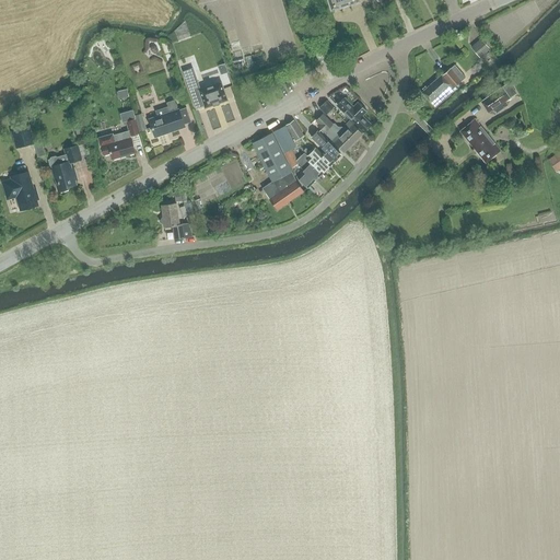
[(328,0),(331,9),(359,0),(328,0)]
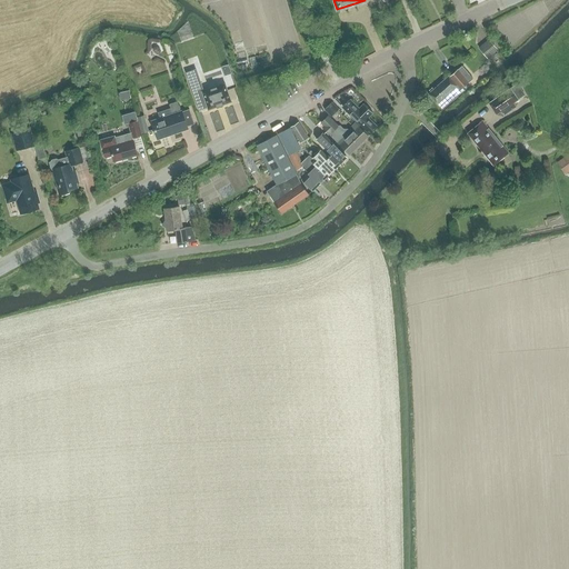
[(478,48),(487,59),(498,50),(497,49),(502,45),(496,37),(490,41),(489,39),(478,48)]
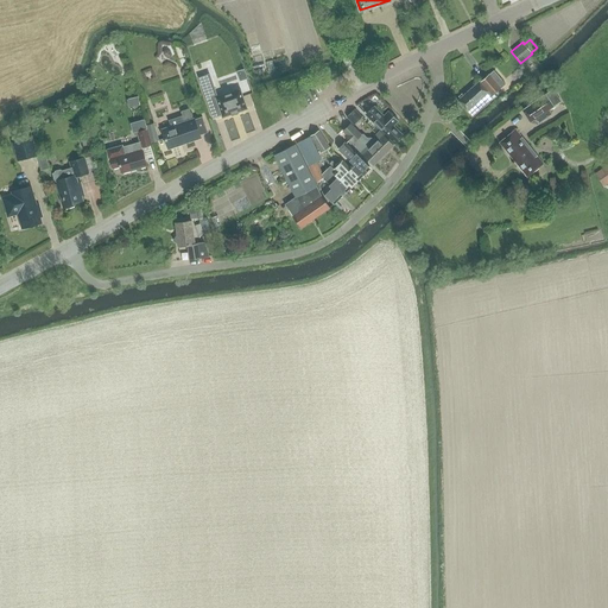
[(247,78),(244,69),(236,71),(240,81),(247,78)]
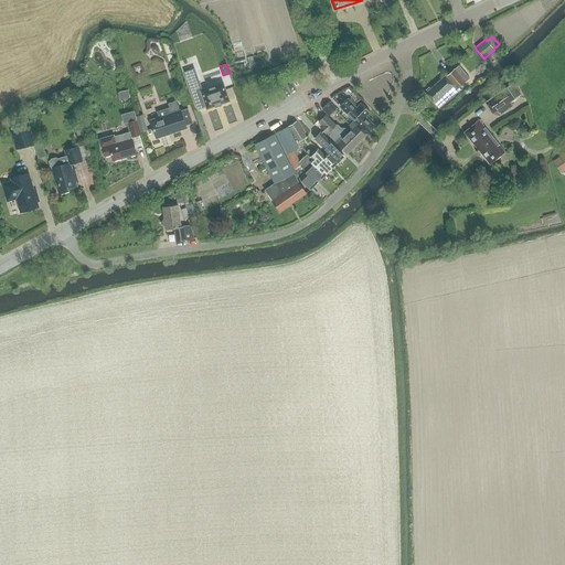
[(446,76),(446,75),(430,88),(425,93),(439,108),(461,89),(459,87),(469,78),(458,65),(455,70),(454,68),(446,76)]
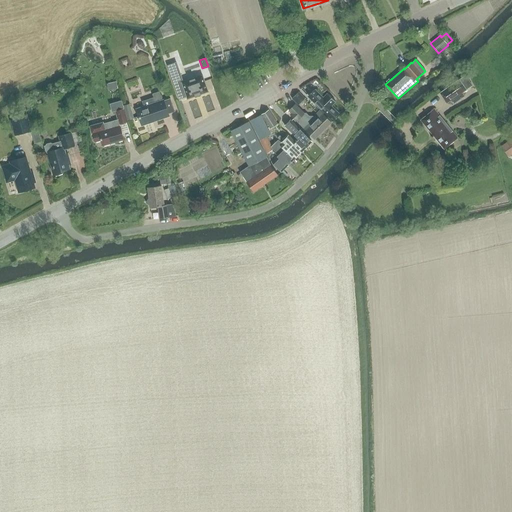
[(179,99),(187,96),(187,98),(208,91),(204,80),(202,75),(187,80),(183,82),(176,62),(167,65),(179,99)]
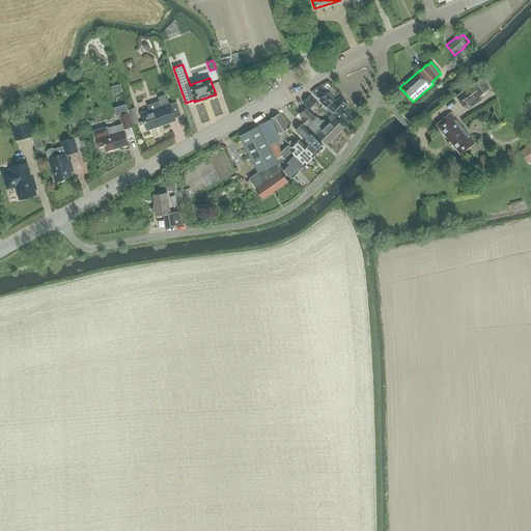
[(482,78),(476,83),(475,83),(456,96),(463,106),(467,103),(470,107),(481,99),(479,95),(488,88),(482,78)]
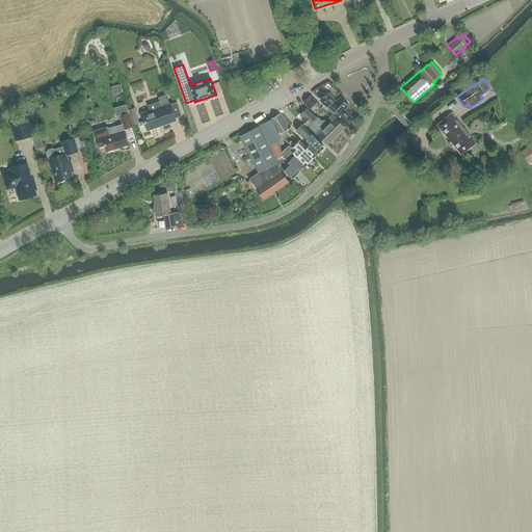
[(121,85),(114,86),(115,94),(123,91),(121,85)]
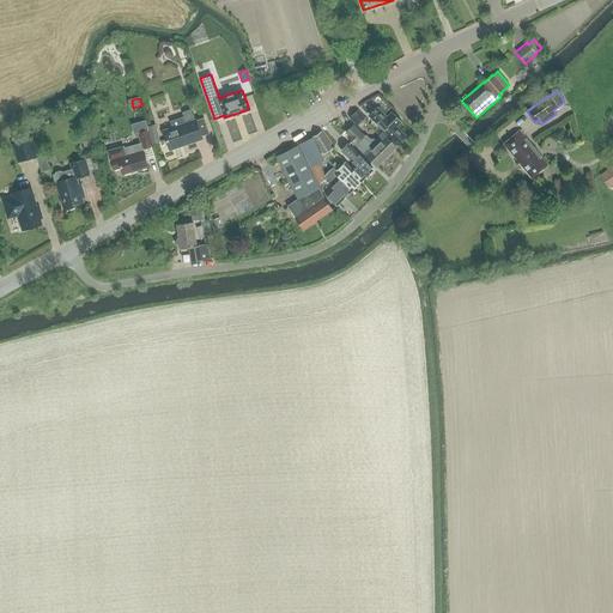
[(396,126),(401,122),(401,121),(392,111),(387,116),(377,107),(369,114),(380,125),(378,125),(382,128),(398,145),(406,137),(396,126)]
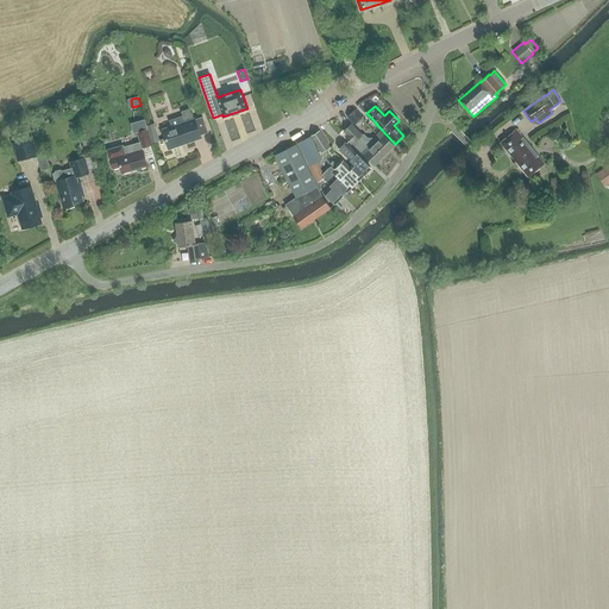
[(201,137),(200,136),(195,119),(193,119),(189,108),(182,112),(183,115),(169,120),(171,127),(162,130),(169,149),(201,137)]
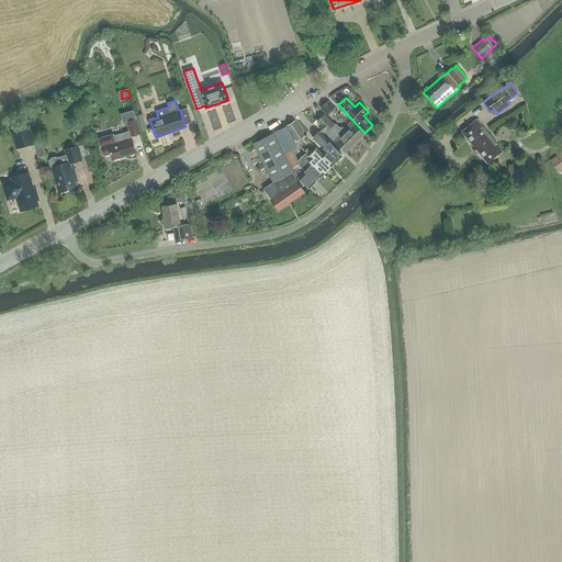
[(327,101),(321,108),(327,115),(335,108),(327,101)]
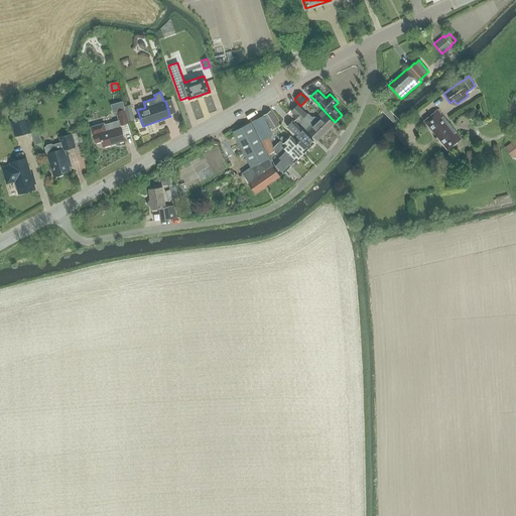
[(125,109),(124,110),(122,103),(114,105),(116,112),(119,121),(104,125),(102,123),(90,127),(92,132),(94,133),(94,134),(96,142),(102,141),(104,146),(125,140),(120,125),(129,122),(125,109)]
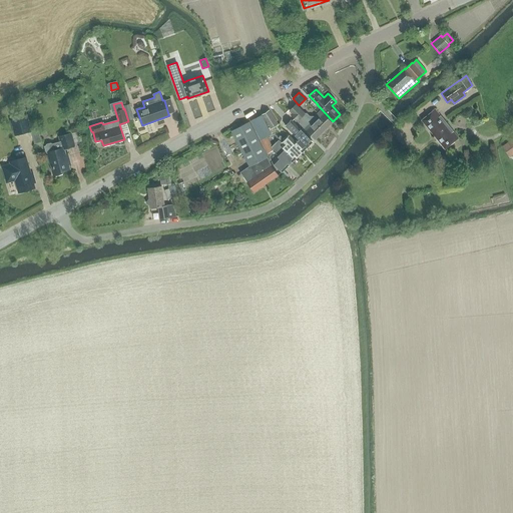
[(134,118),(129,104),(123,106),(127,120),(134,118)]
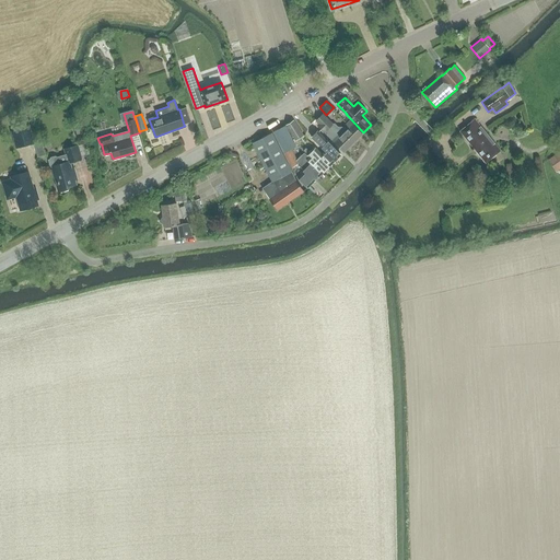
[(335,124),(333,124),(323,114),(316,120),(319,124),(318,125),(325,131),(331,139),(343,151),(362,133),(349,120),(342,128),(342,127),(338,127),(335,124)]
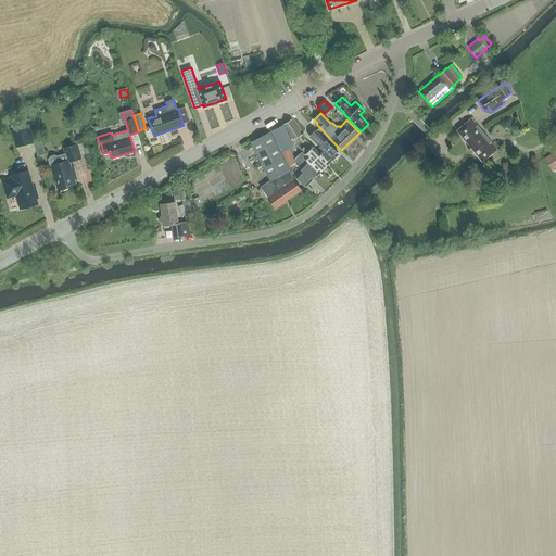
[(496,149),(470,117),(456,129),(482,162),(496,149)]
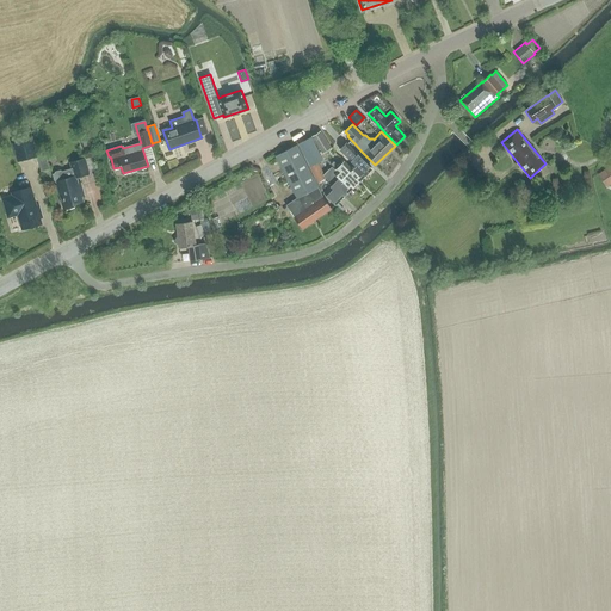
[(322,153),(331,148),(320,131),(312,136),(322,153)]
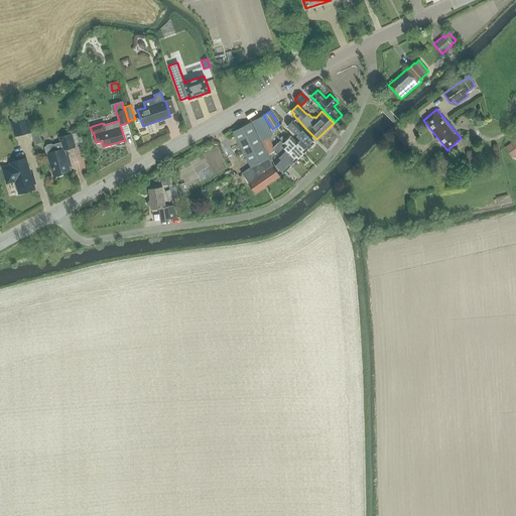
[(10,121),(14,137),(31,132),(27,116),(10,121)]
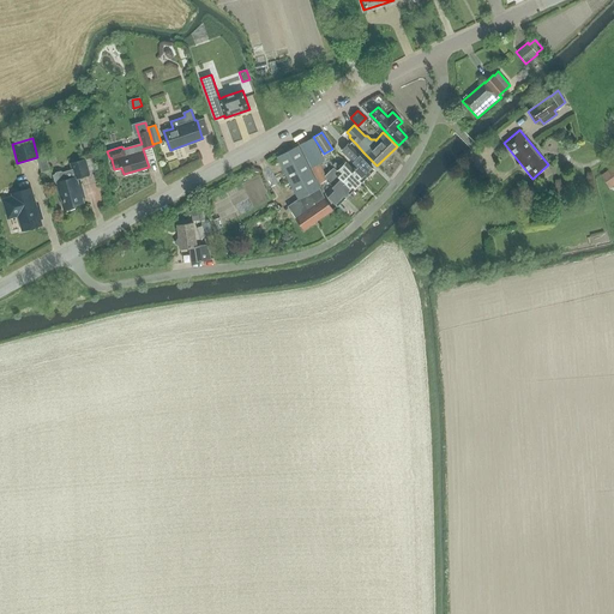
[(338,172),(337,170),(332,166),(332,167),(333,168),(325,175),(319,163),(324,160),(321,155),(313,138),(300,144),(314,173),(320,184),(326,179),(333,186),(326,193),(337,205),(353,191),(336,174),(338,172)]
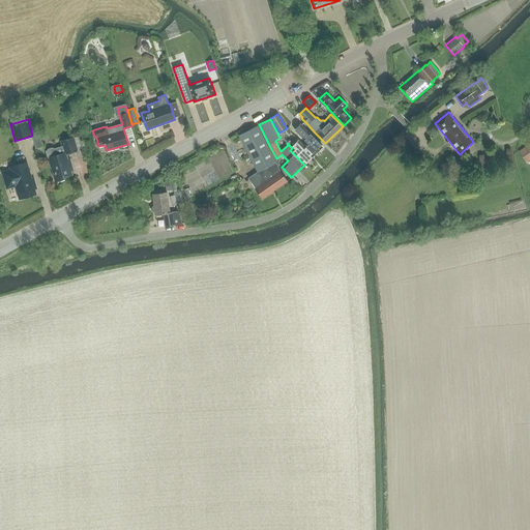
[(303,145),(314,155),(323,146),(301,124),(296,127),(294,129),(303,138),(307,141),(303,145)]
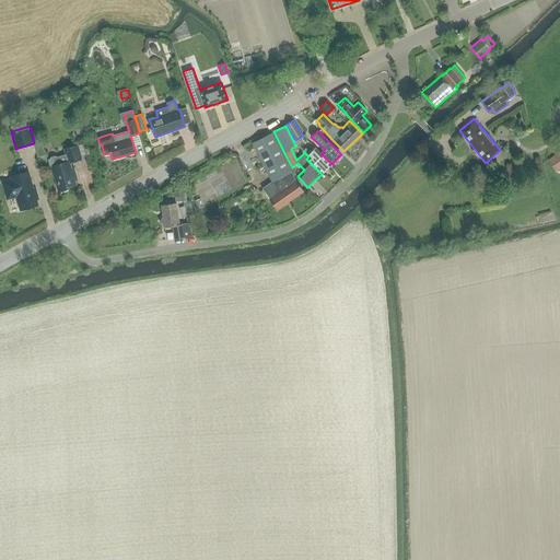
[(270,199),(269,199),(277,209),(303,191),(296,181),(272,132),(253,142),(272,182),(263,188),(270,199)]
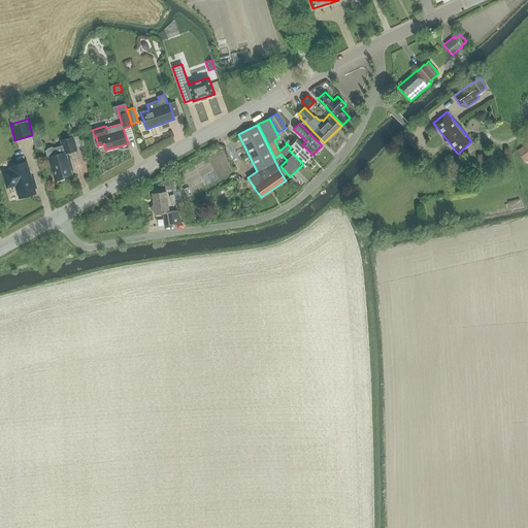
[(32,136),(35,149),(43,146),(39,134),(33,135),(32,136)]
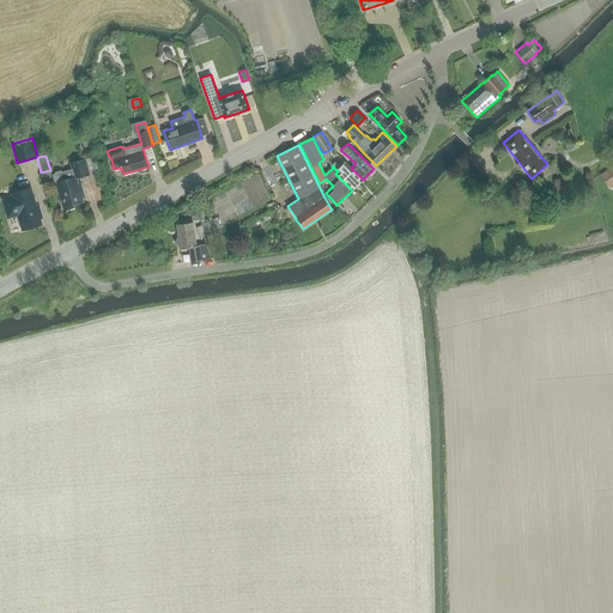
[(55,183),(61,201),(64,210),(74,207),(74,205),(83,202),(80,194),(83,193),(80,184),(79,184),(77,178),(90,175),(85,158),(70,163),(71,169),(62,171),(60,170),(55,173),(54,174),(53,174),(55,183)]
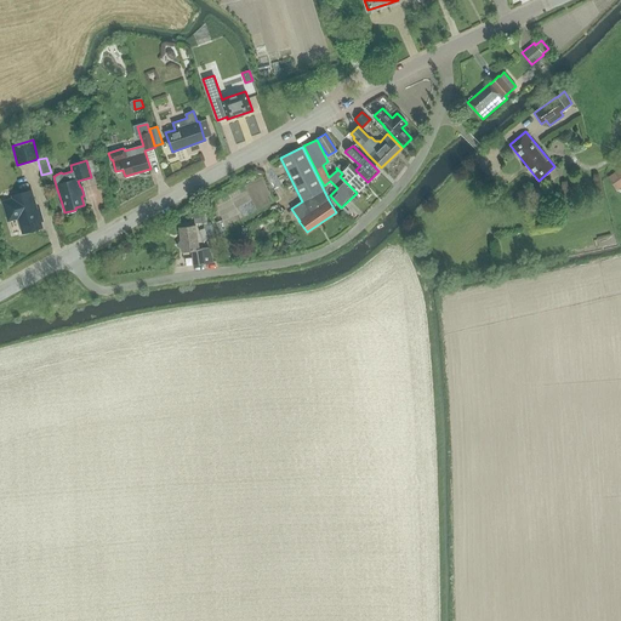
[(340,165),(336,167),(341,172),(342,174),(340,176),(357,193),(368,182),(355,170),(355,169),(349,164),(345,170),(340,165)]
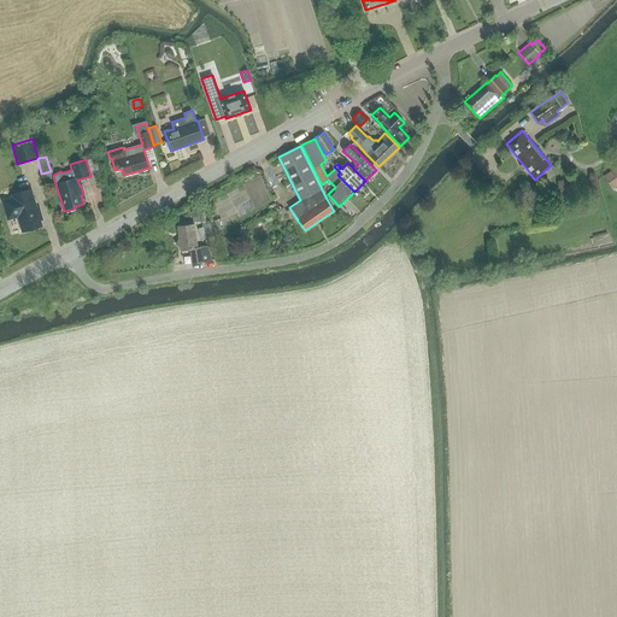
[(616,165),(604,175),(613,188),(616,184),(616,165)]
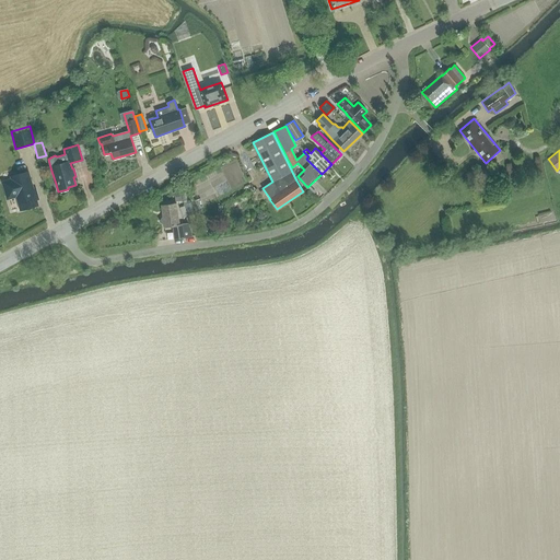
[(7,200),(18,197),(21,210),(37,205),(35,198),(38,197),(36,189),(33,189),(31,182),(27,171),(10,176),(10,178),(1,182),(7,200)]
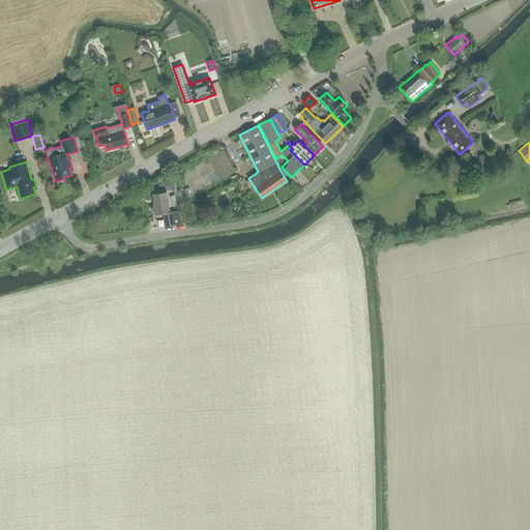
[(178,211),(173,212),(170,212),(167,193),(152,195),(154,205),(151,209),(155,212),(155,214),(164,213),(165,226),(182,224),(181,221),(178,211)]
